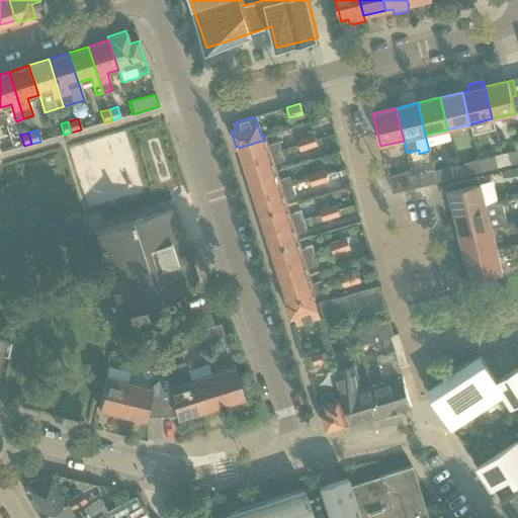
[(296,140),(299,151),(317,145),(313,135),(296,140)]
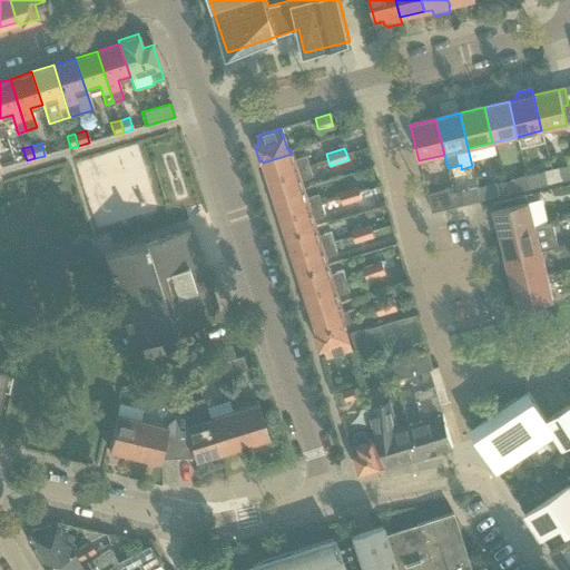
[(263,163),(268,182),(310,168),(305,155),(293,158),(292,154),(263,163)]
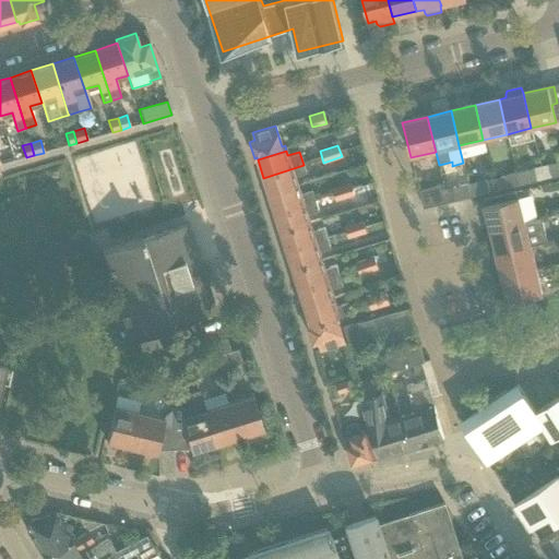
[(304,165),(263,178),(270,195),(298,187),(299,186),(296,176),(306,173),(304,165)]
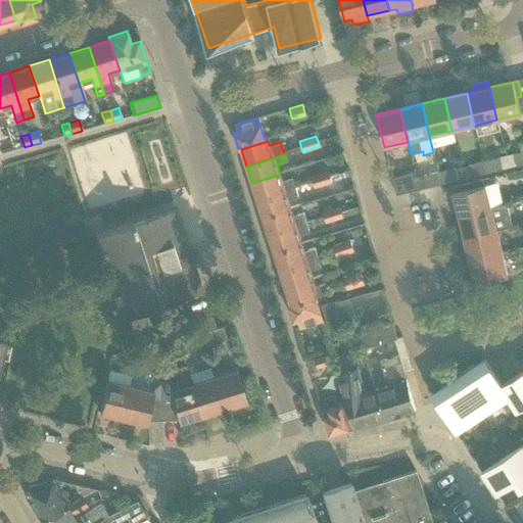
[(498,157),(483,161),(486,173),(502,169),(498,157)]
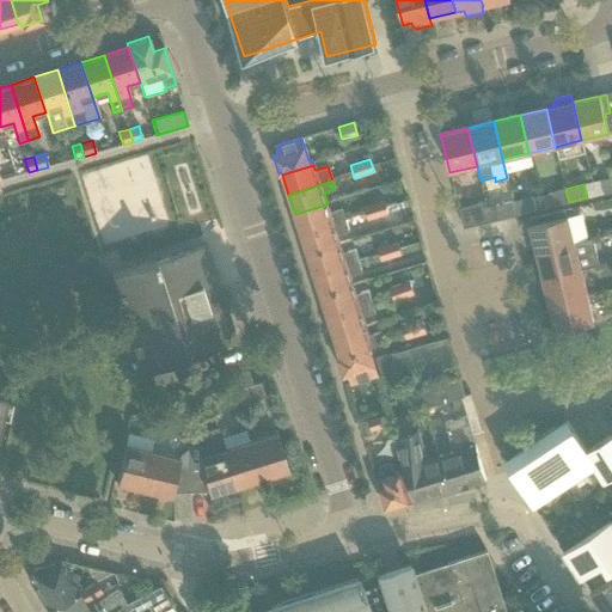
[(565,189),(548,193),(551,206),(569,202),(565,189)]
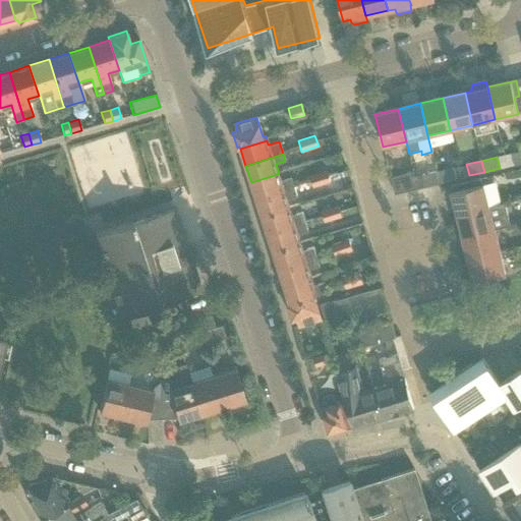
[(453,169),(437,173),(440,184),(455,180),(453,169)]
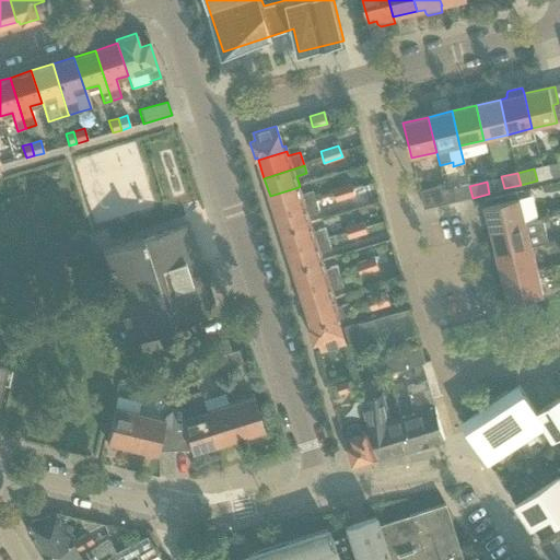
[(333,188),(336,200),(354,195),(350,183),(333,188)]
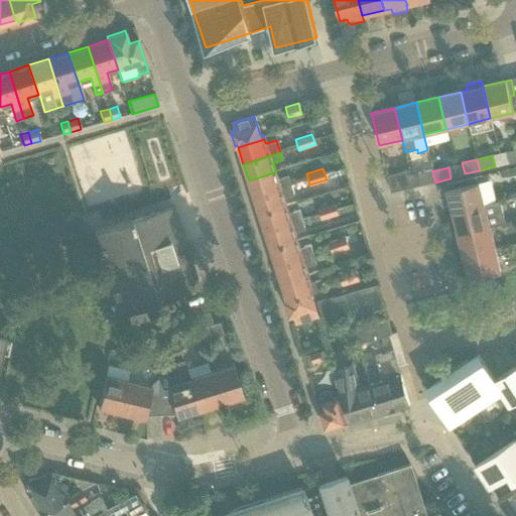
[(275,172),(249,180),(254,198),(290,185),(291,185),(288,174),(278,178),(276,171),(275,172)]
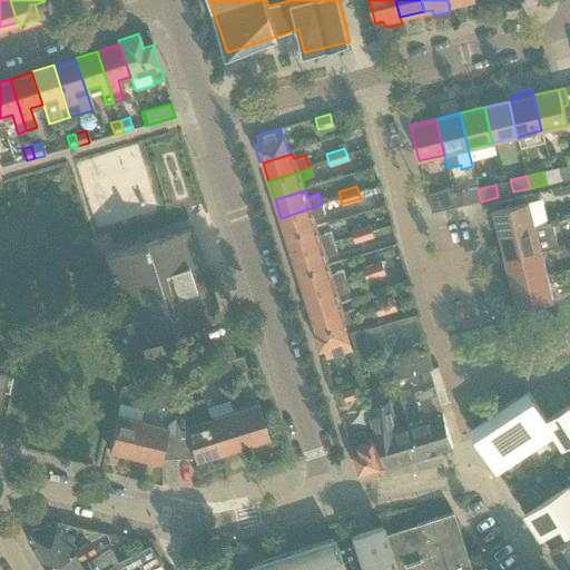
[(431,213),(449,209),(457,207),(452,189),(428,195),(431,213)]
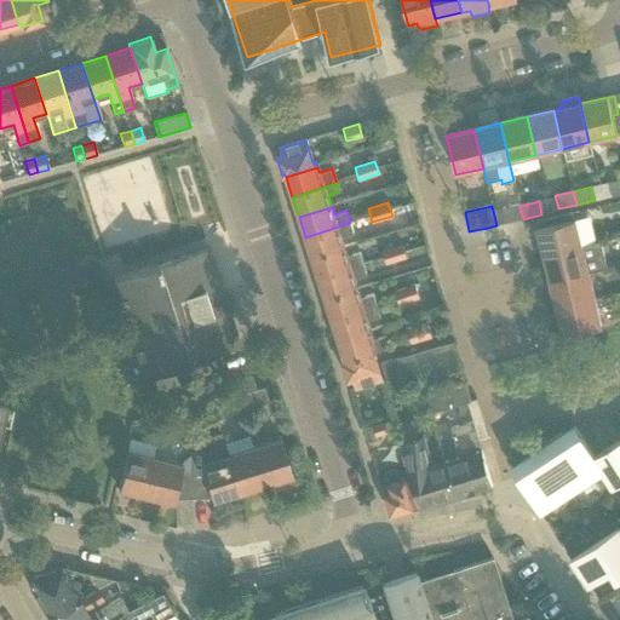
[(523,219),(520,206),(501,210),(505,223),(523,219)]
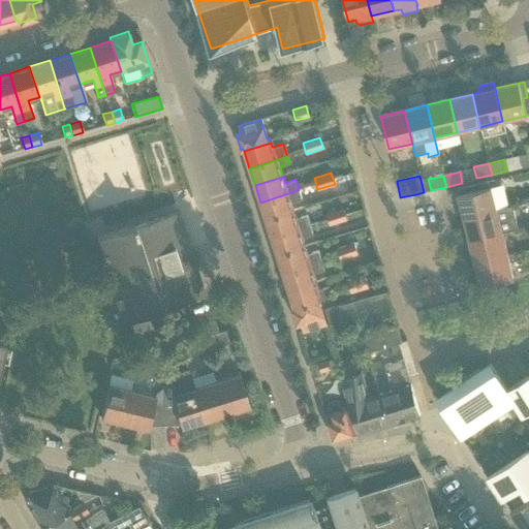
[(457,189),(463,219),(496,211),(491,187),(488,188),(487,182),(457,189)]
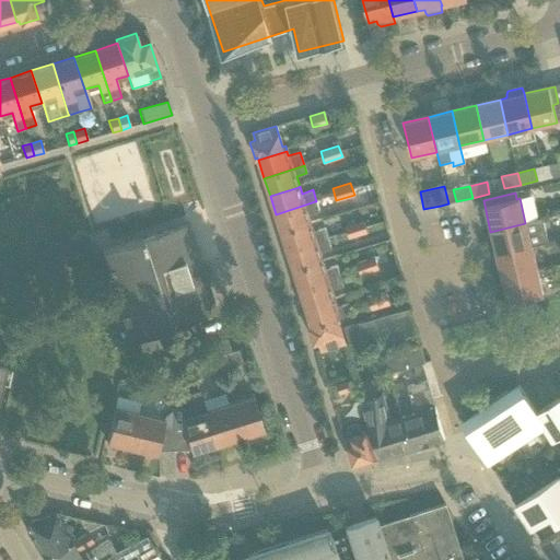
[(315,201),(276,214),(281,232),(310,223),(312,223),(308,213),(318,210),(316,201),(315,201)]
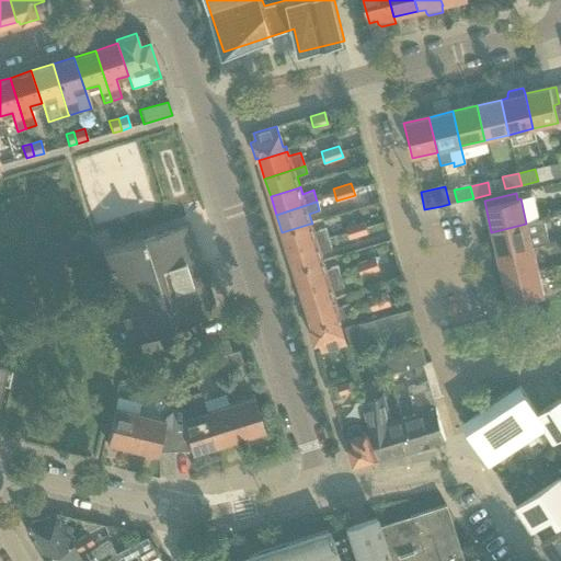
[(491,232),(497,255),(531,247),(549,243),(544,219),(526,224),(491,232)]
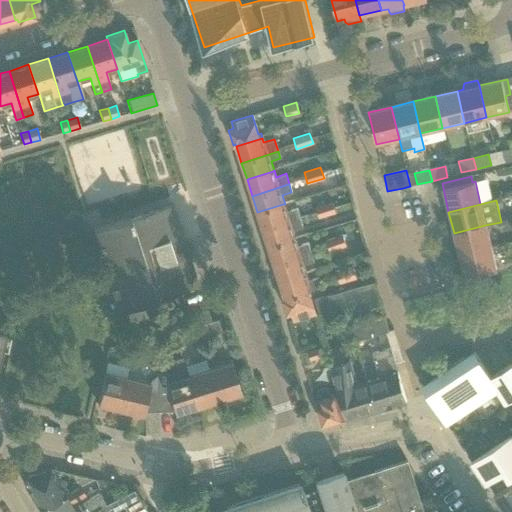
[(315,207),(316,212),(333,206),(331,201),(315,207)]
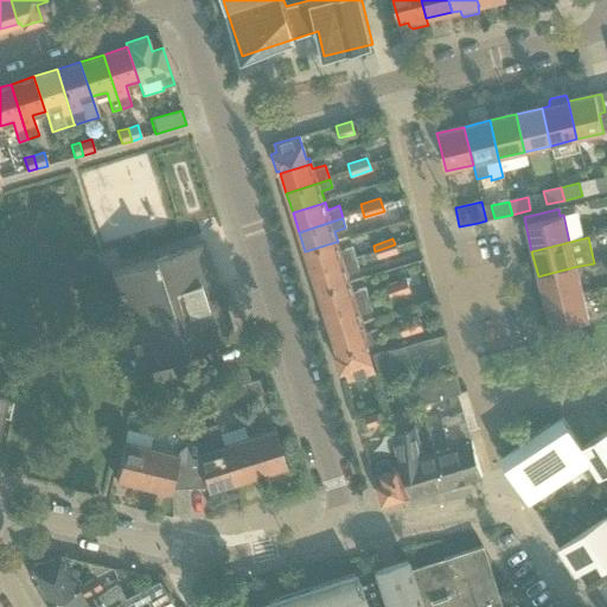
[(336,242),(305,251),(311,272),(356,257),(352,247),(340,250),(338,242),(336,242)]
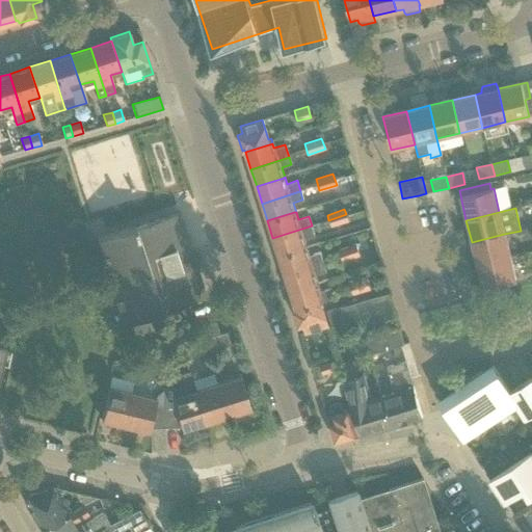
[(205,297),(192,260),(178,213),(97,239),(124,324),(205,297)]
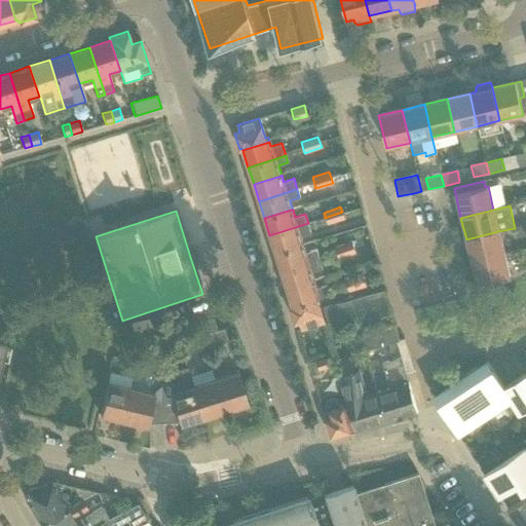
[(342,212),(325,218),(327,223),(344,218),(342,212)]
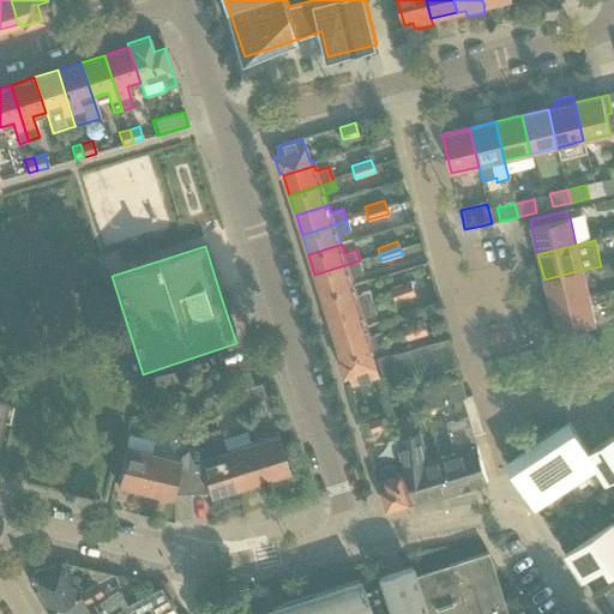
[(314,275),(321,295),(354,284),(351,276),(363,271),(360,260),(314,275)]
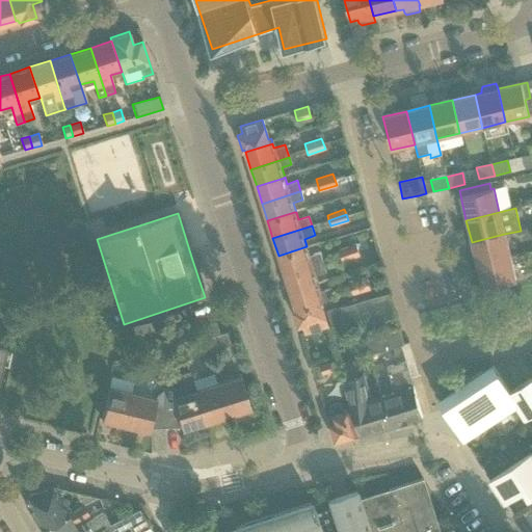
[(504,234),(472,242),(477,265),(510,258),(504,234)]
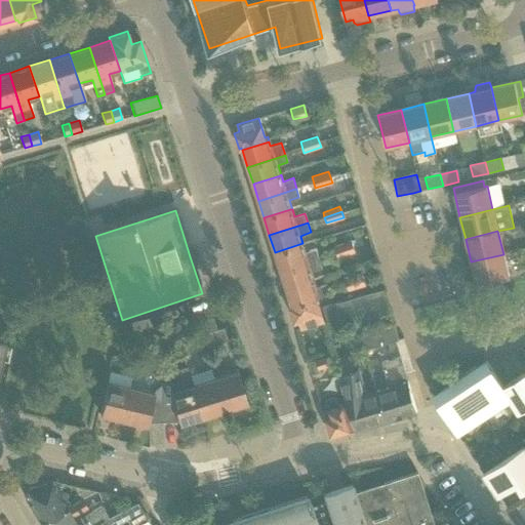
[(334,246),(335,251),(353,246),(351,241),(334,246)]
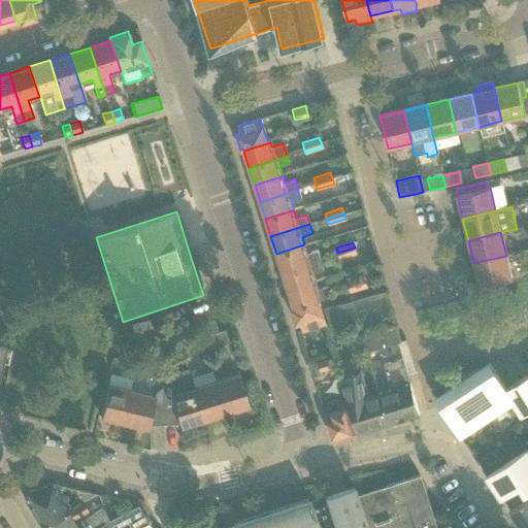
[(304,244),(276,254),(282,270),(320,258),(318,250),(307,253),(304,244)]
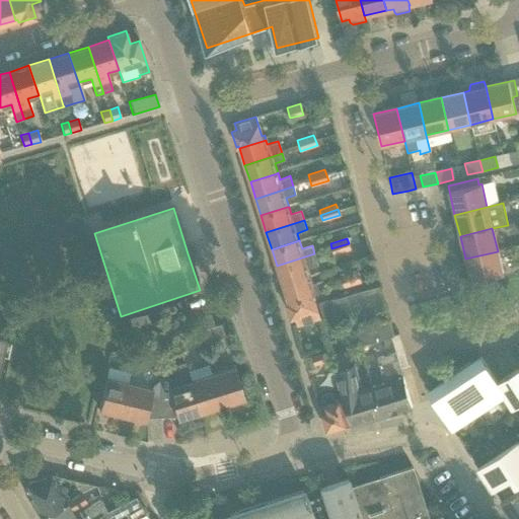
[(349,243),(331,248),(334,254),(351,249),(349,243)]
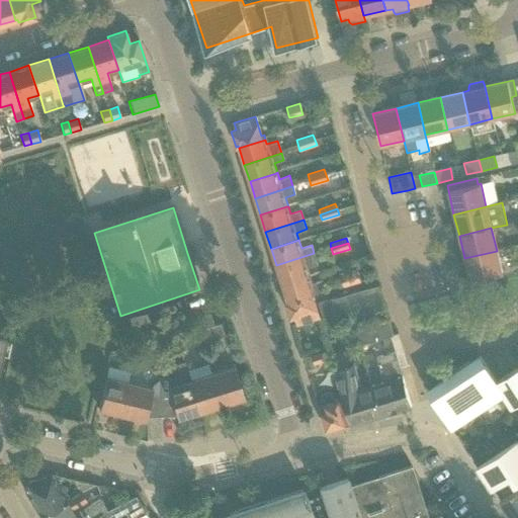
[(497,251),(464,258),(470,281),(502,273),(497,254),(497,251)]
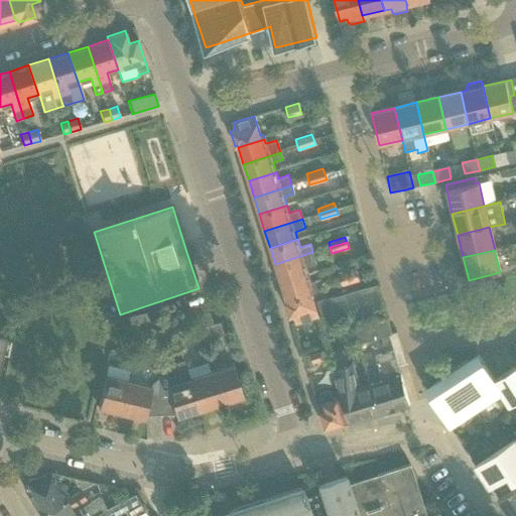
[(275,264),(280,281),(308,272),(306,266),(316,263),(312,252),(275,264)]
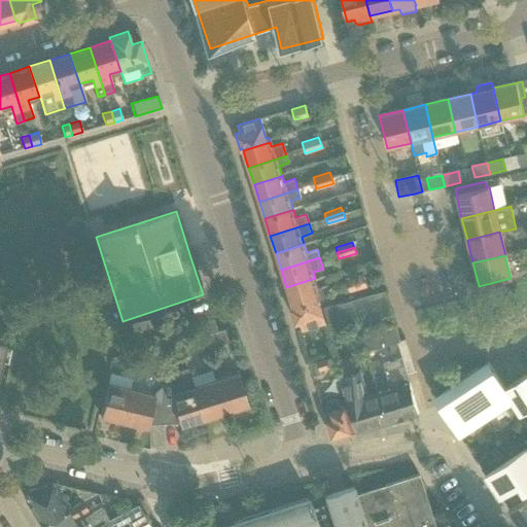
[(346,280),(348,286),(364,281),(362,275),(346,280)]
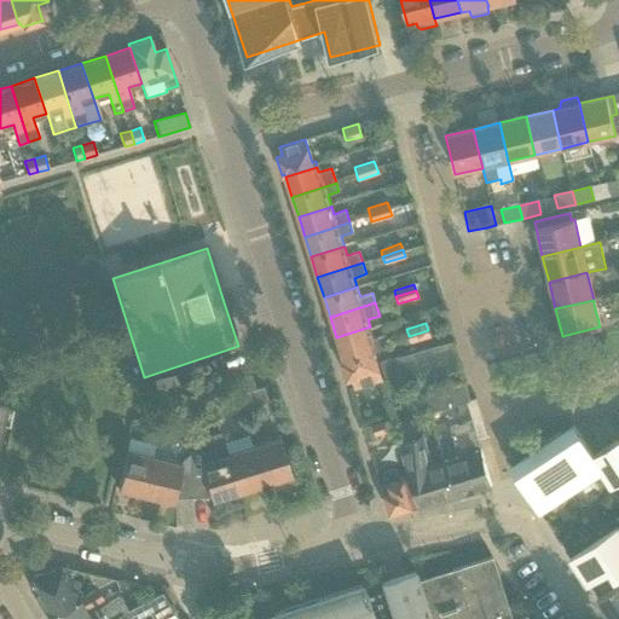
[(120,324),(103,330),(110,353),(127,348),(120,324)]
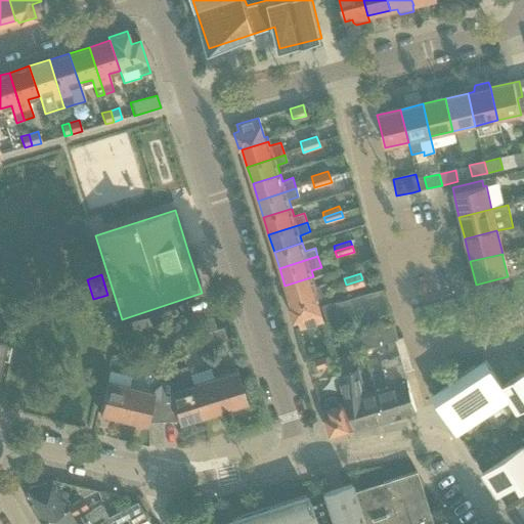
[(311,277),(285,286),(291,302),(291,305),(315,297),(329,293),(329,291),(325,284),(316,287),(313,276),(311,277)]
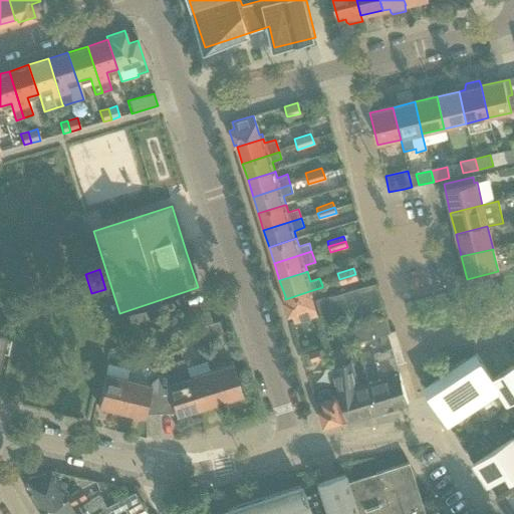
[(355,274),(339,279),(340,284),(357,279),(355,274)]
